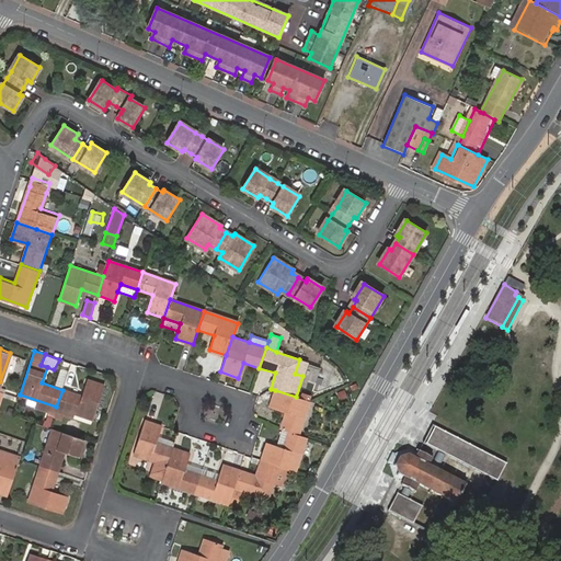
[(308,362),(299,359),(295,374),(302,376),(308,362)]
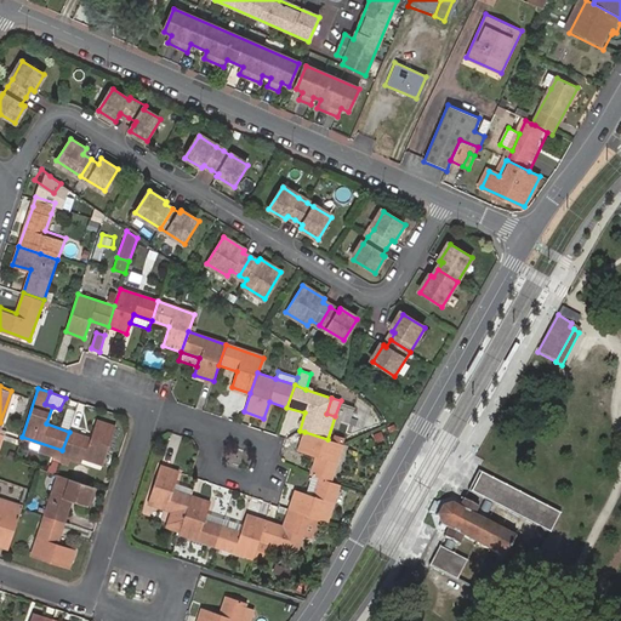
[(90,439),(69,432),(62,450),(83,457),(103,465),(115,427),(96,421),(90,439)]
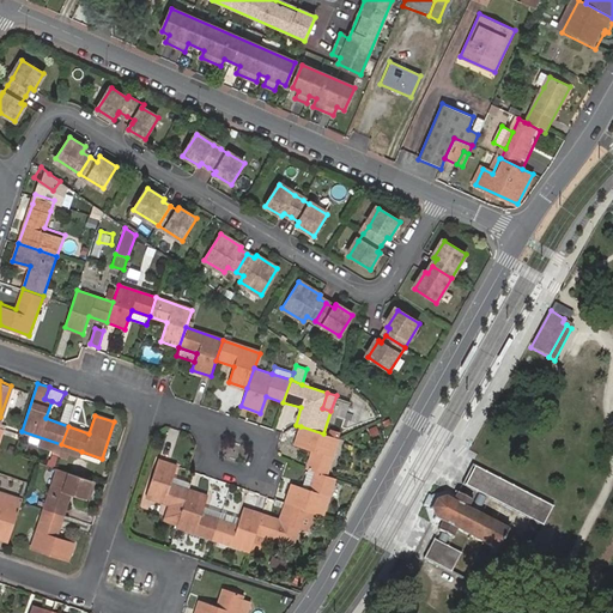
[(327,475),(339,438),(323,434),(301,426),(295,444),(313,450),(307,468),(316,472),(327,475)]
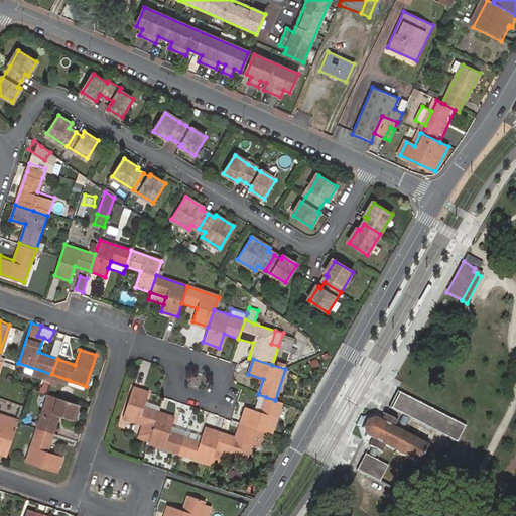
[(51,374),(50,378),(68,384),(69,380),(51,374)]
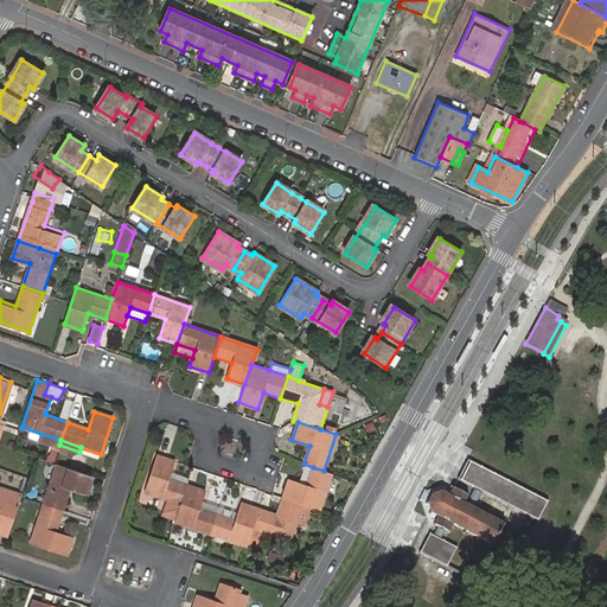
[(174,459),(157,453),(144,490),(180,503),(186,484),(168,478),(171,472),(174,459)]
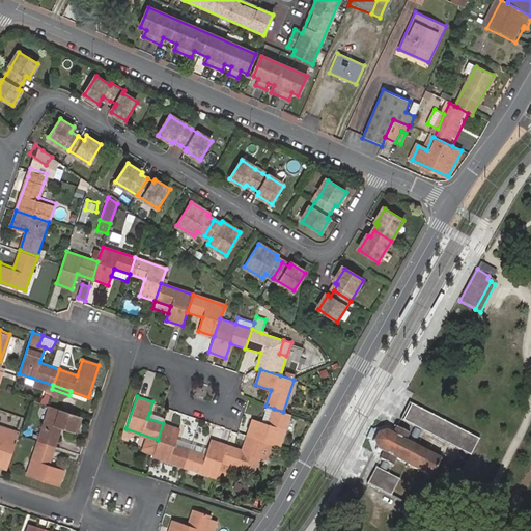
[(408,402),(399,419),(414,426),(421,429),(471,454),(479,439),(408,402)]
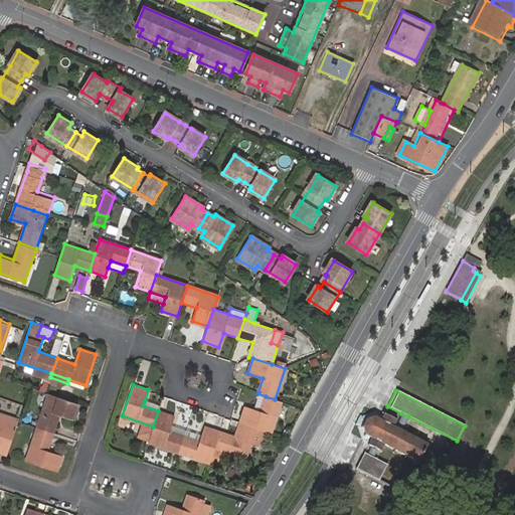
[(78,402),(48,392),(37,425),(52,432),(58,414),(72,419),(78,402)]
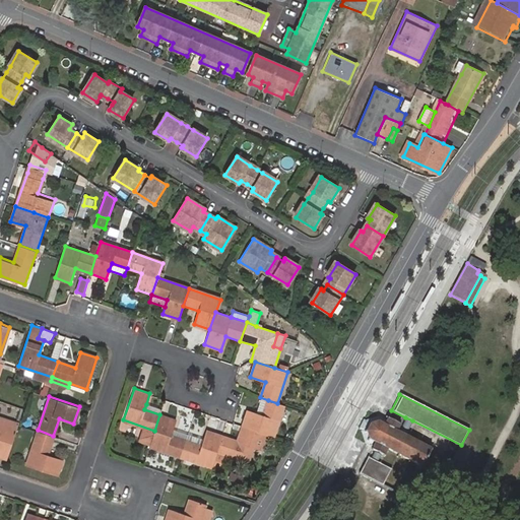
[(260,397),(255,412),(263,415),(268,400),(260,397)]
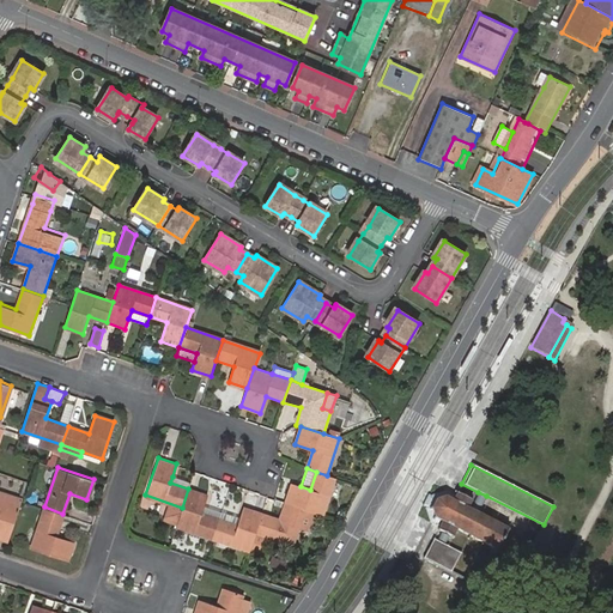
[(301,486),(292,484),(285,503),(304,509),(317,513),(323,515),(335,479),(327,475),(316,472),(310,490),(301,486)]
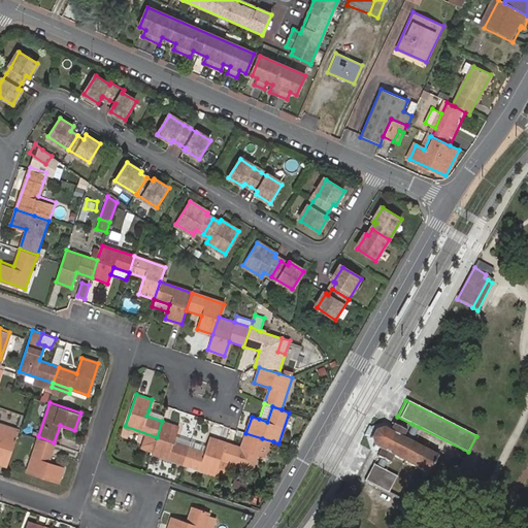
[(162,421),(164,416),(149,410),(146,416),(162,421)]
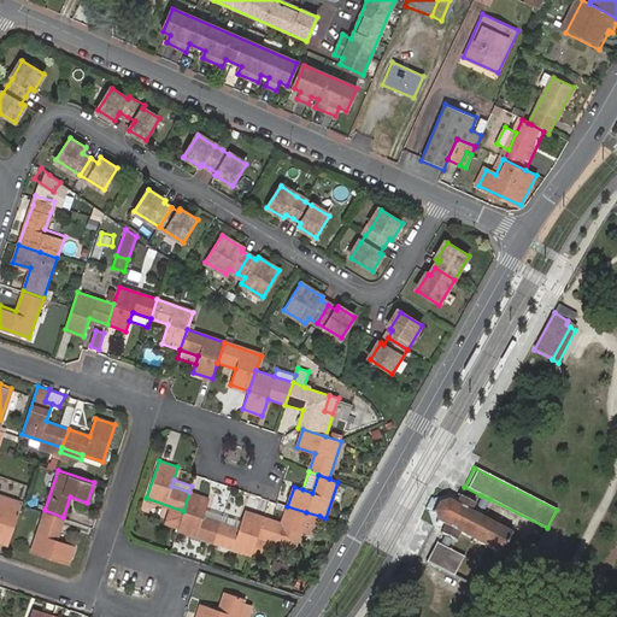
[(209,498),(189,492),(183,511),(177,529),(213,542),(221,522),(203,516),(204,511),(209,498)]
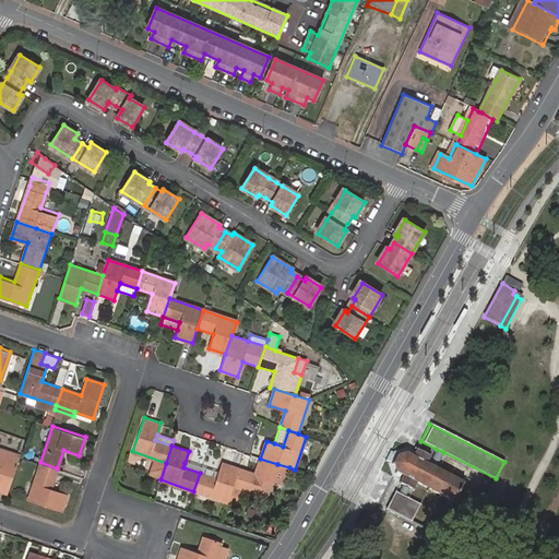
[(20,455),(0,448),(0,453),(19,460),(20,455)]
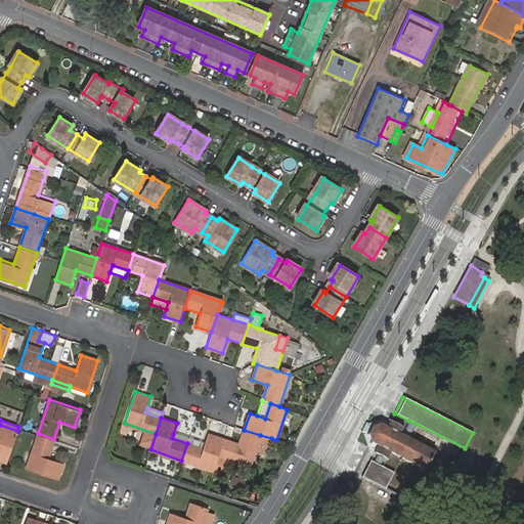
[(366,425),(361,433),(364,434),(363,436),(366,446),(375,450),(374,453),(377,455),(383,459),(386,460),(390,453),(425,471),(433,453),(406,440),(400,437),(398,436),(402,428),(390,423),(388,425),(380,421),(369,425),(369,426),(366,425)]
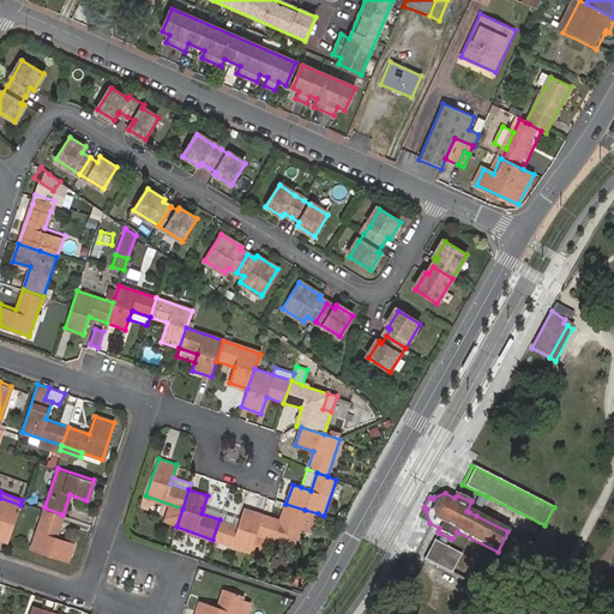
[(479,493),(469,512),(476,516),(487,497),(479,493)]
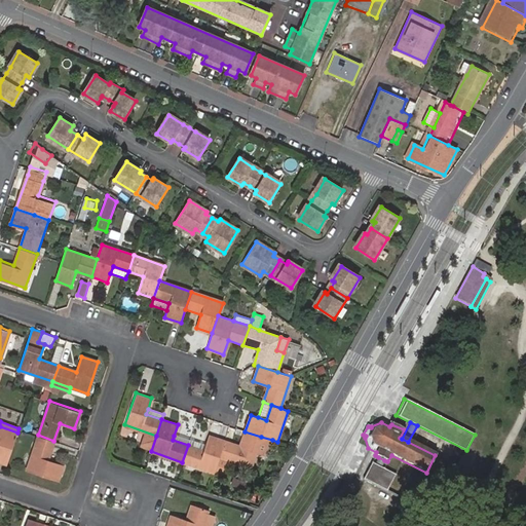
[(0,426),(0,462),(6,465),(17,433),(0,426)]
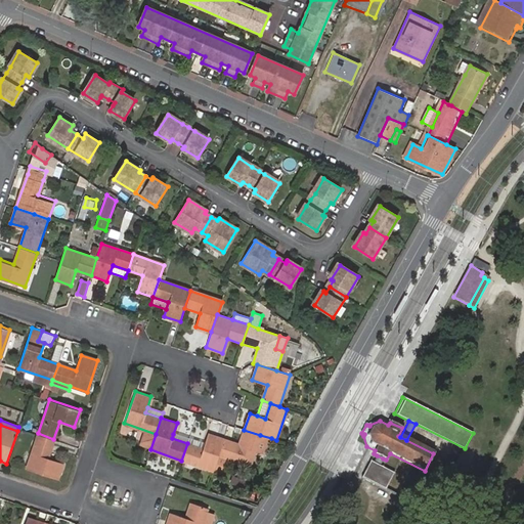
[(238,444),(224,439),(218,455),(227,459),(250,467),(255,451),(260,435),(244,430),(238,444)]
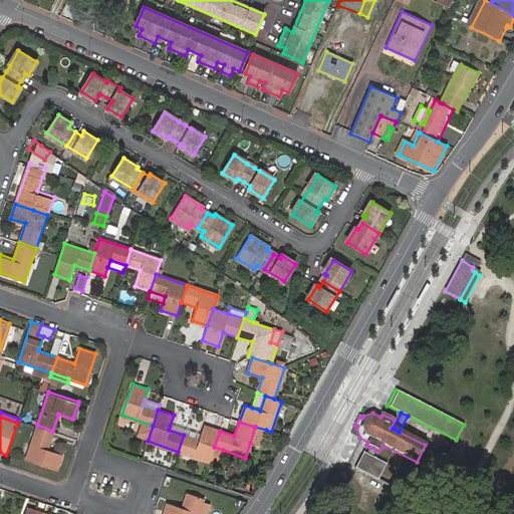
[(52,431),(37,425),(25,460),(55,470),(61,455),(45,449),(52,431)]
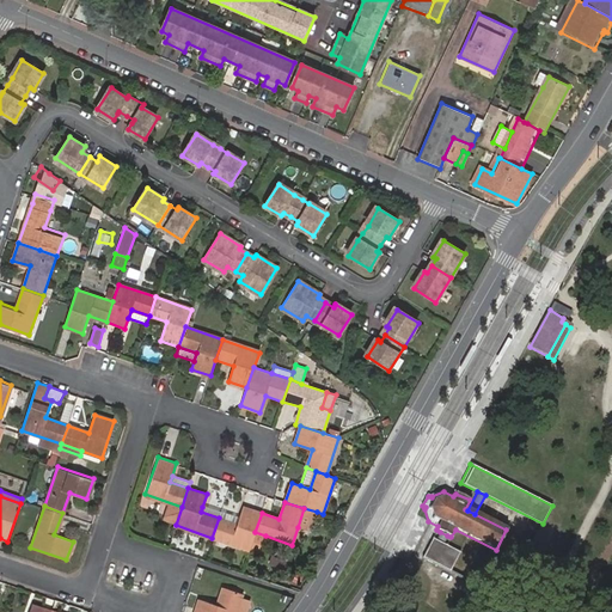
[(262,513),(243,506),(238,519),(237,525),(219,518),(212,538),(249,550),(255,532),(262,513)]
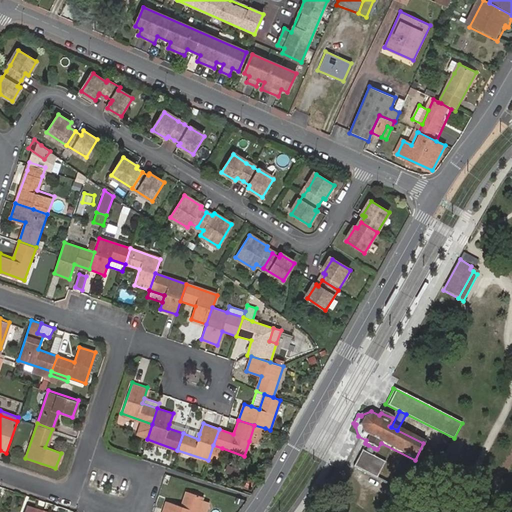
[(183,433),(184,429),(169,424),(168,428),(183,433)]
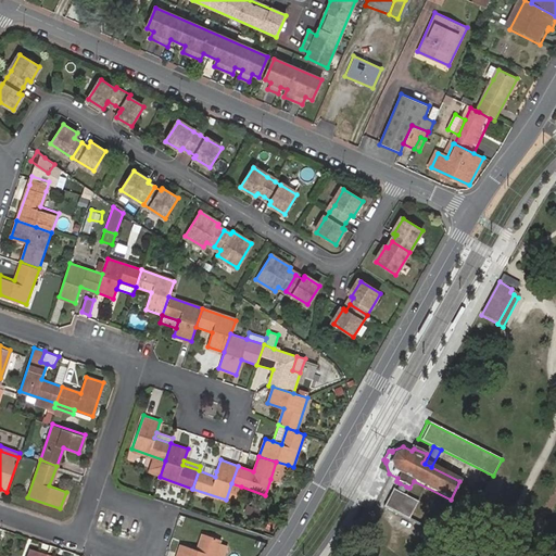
[(276,462),(270,479),(281,482),(288,465),(276,462)]
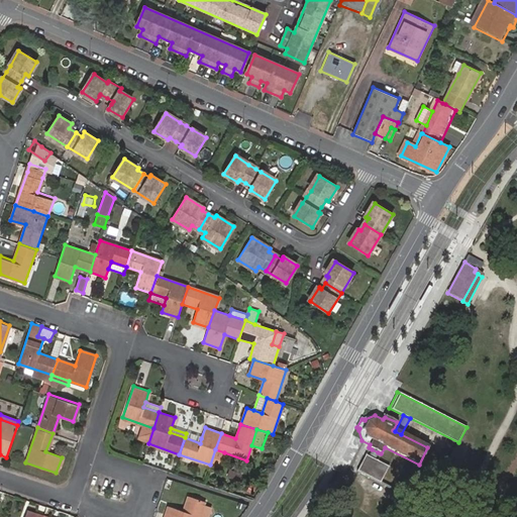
[(201,438),(186,433),(185,437),(200,443),(201,438)]
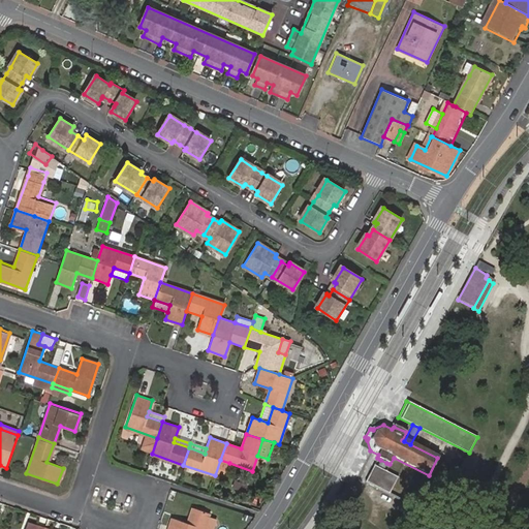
[(229,463),(220,460),(215,475),(223,478),(229,463)]
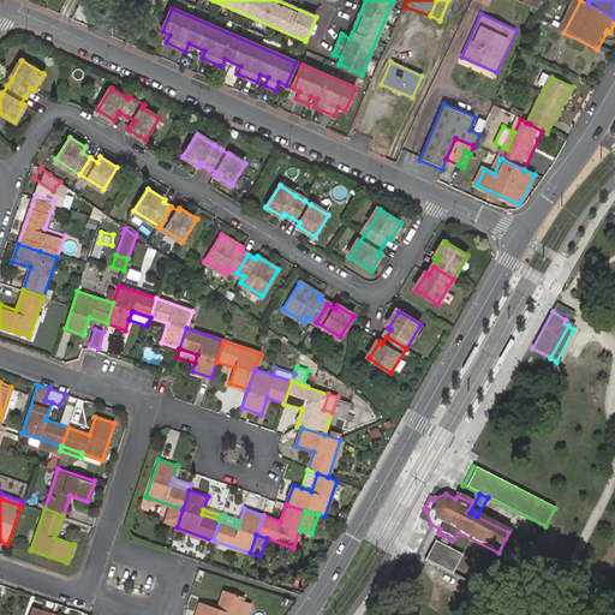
[(442,535),(437,544),(445,548),(449,538),(442,535)]
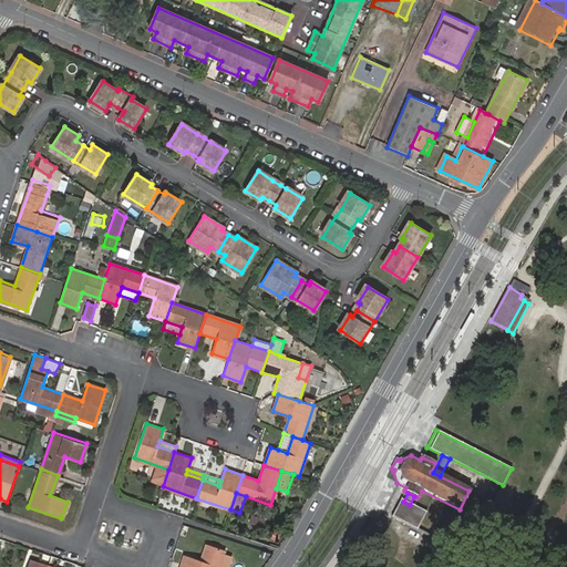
[(400,500),(391,517),(415,529),(424,513),(410,505),(403,502),(400,500)]
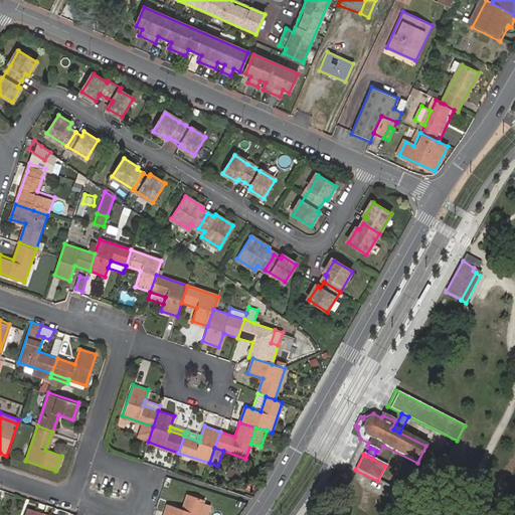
[(198,514),(203,500),(187,495),(182,509),(167,504),(163,514),(198,514)]
